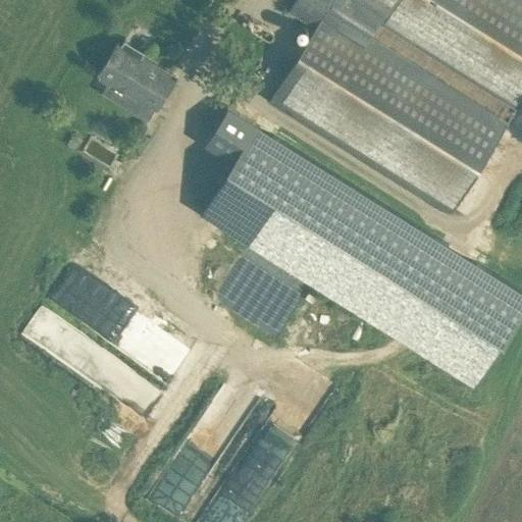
[(516,109),(521,99),(521,0),(295,0),(290,8),(317,25),(272,96),(453,209),(509,120),(371,35),(379,22),(516,109)]
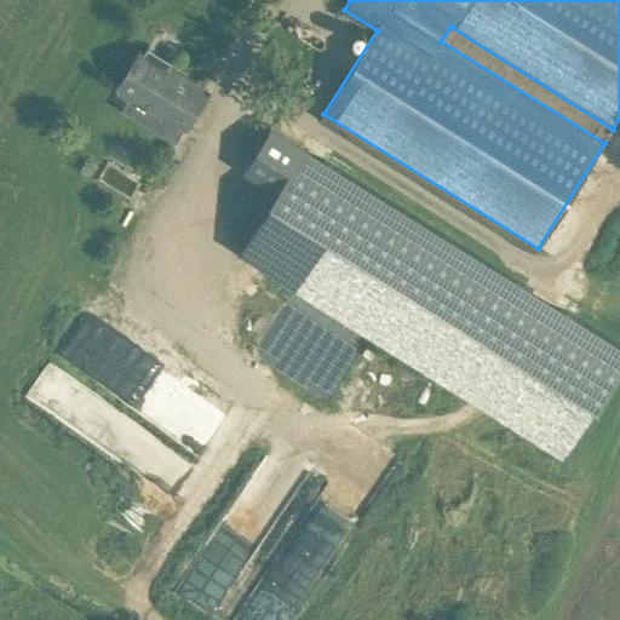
[(188,126),(196,112),(208,91),(141,50),(120,85),(188,126)]
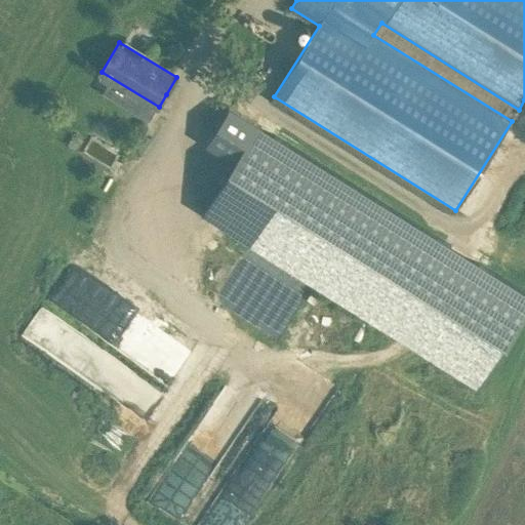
[(235,160),(202,211),(425,351),(481,386),(524,315),(524,291),(230,106),(207,143),(235,160)]
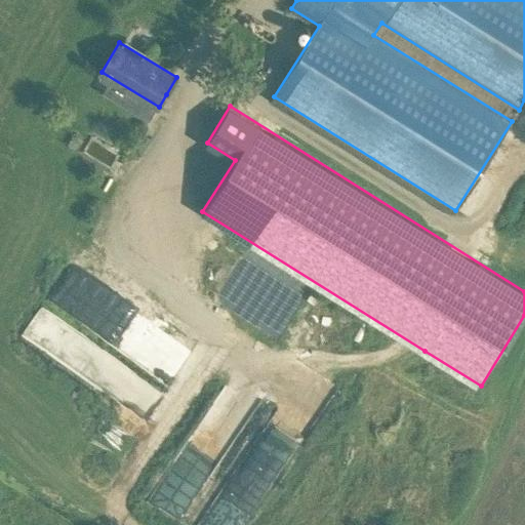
[(91,142),(86,152),(110,164),(115,155),(91,142)]
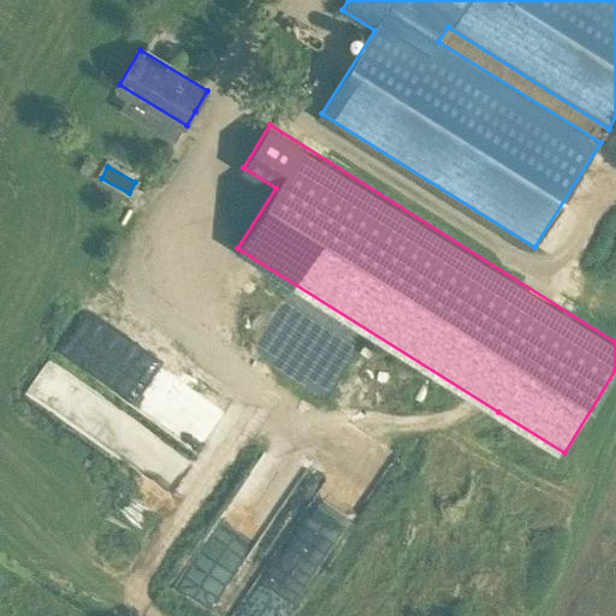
[(169,496),(191,466),(71,375),(59,390),(48,381),(36,397),(169,496)]
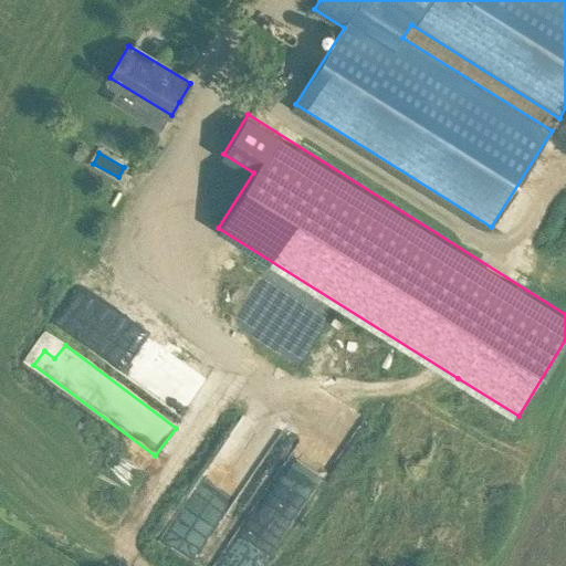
[(210,565),(261,565),(358,428),(324,404),(210,565)]
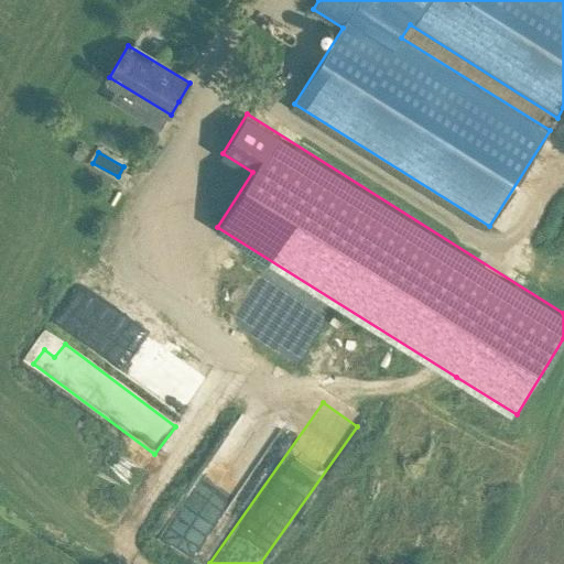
[(215,451),(160,540),(195,561),(249,473),(215,451)]
